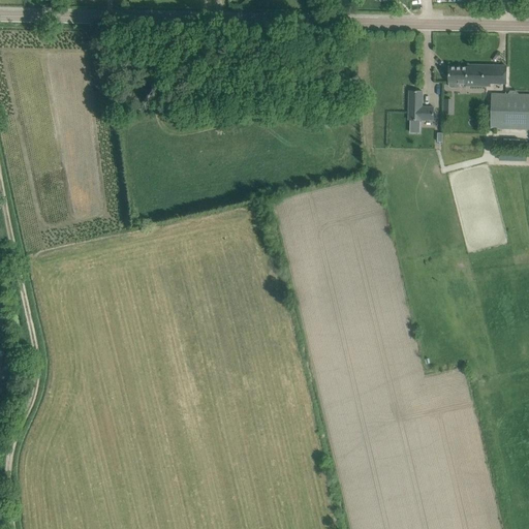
[(448,83),(450,83),(450,86),(452,88),(458,88),(460,86),(460,83),(466,84),(466,86),(490,86),(490,83),(506,84),(506,66),(469,65),(469,67),(449,67),(448,83)]
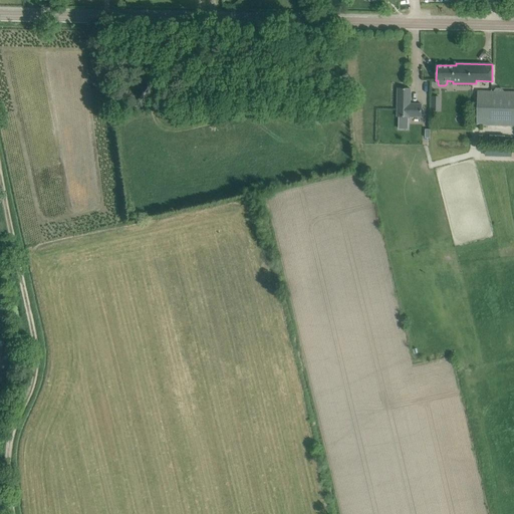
[(411,88),(398,88),(397,116),(421,117),(422,104),(411,103),(411,88)]
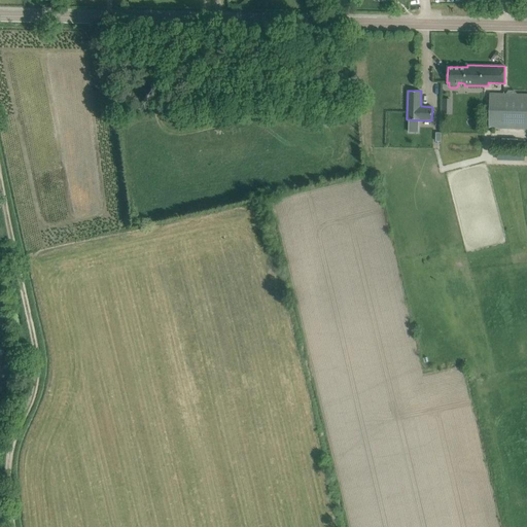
[(215,93),(200,94),(201,103),(215,103),(215,101),(222,101),(222,92),(215,93)]
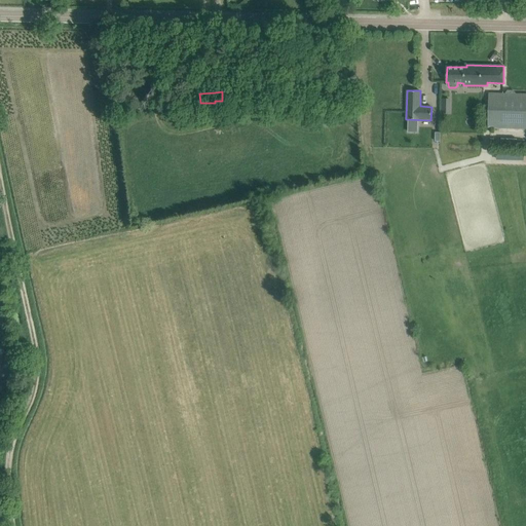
[(525,94),(489,94),(488,127),(525,128),(525,94)]
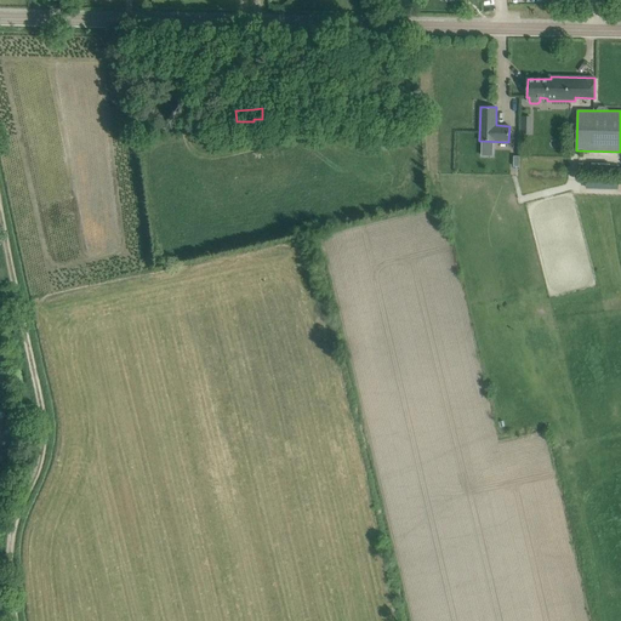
[(519,132),(530,134),(530,117),(520,117),(519,132)]
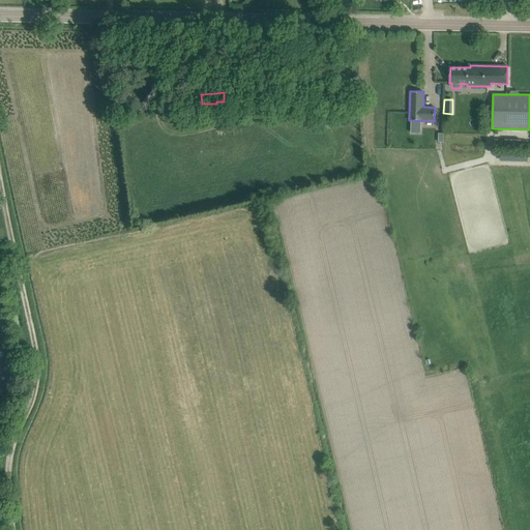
[(521,139),(505,138),(505,147),(521,148),(521,139)]
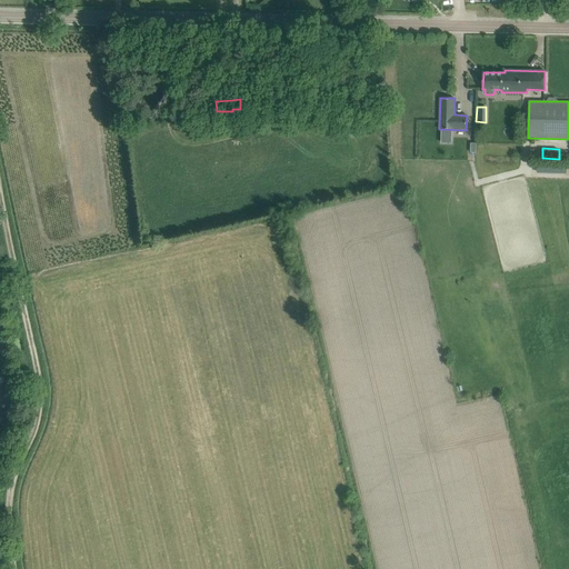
[(537,163),(537,173),(559,173),(559,165),(537,163)]
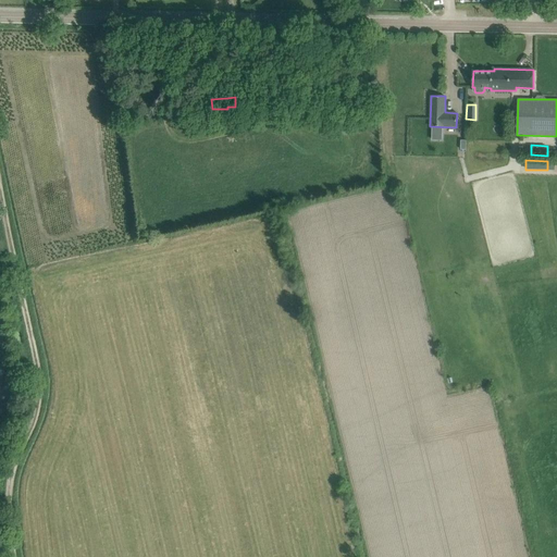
All buildings are outlined.
